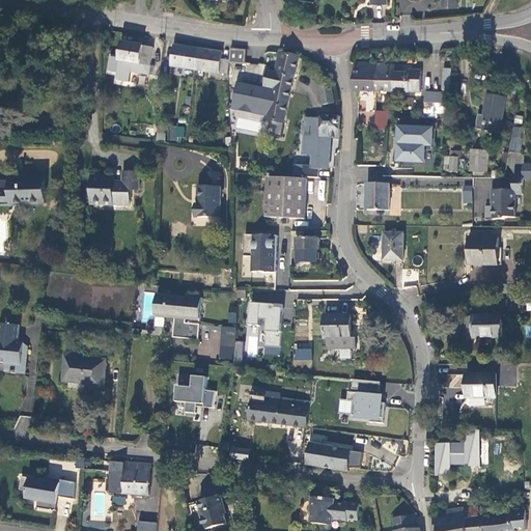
[(155,48),(123,44),(119,71),(154,76),(155,66),(151,66),(155,48)]
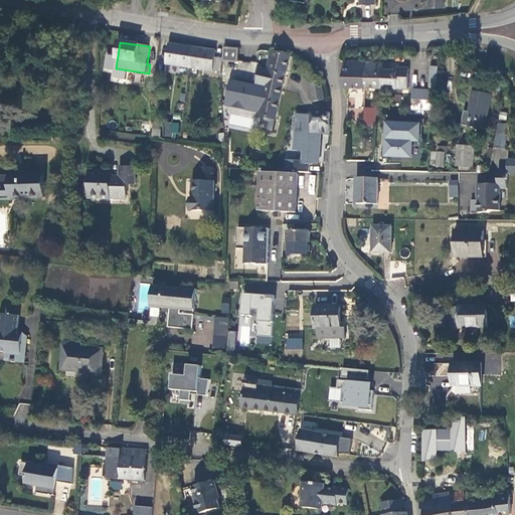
[(216,50),(170,44),(167,64),(220,72),(222,58),(215,57),(216,50)]
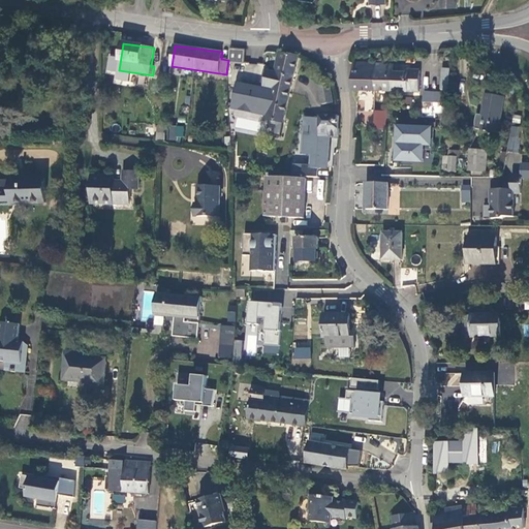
[(289,91),(299,56),(280,53),(275,72),(271,87),(289,91)]
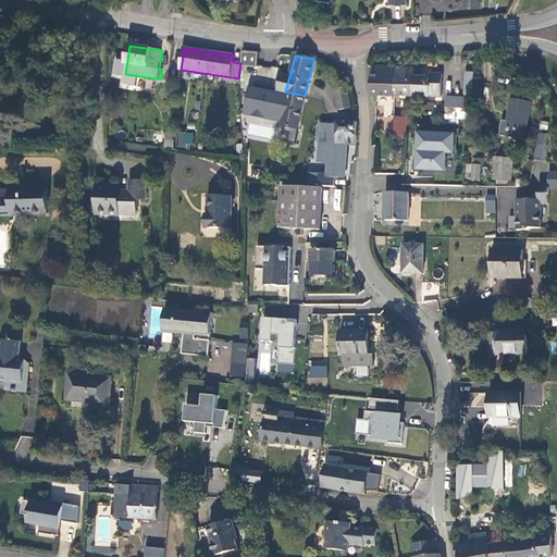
[(371,95),(391,96),(391,66),(372,65),(371,95)]
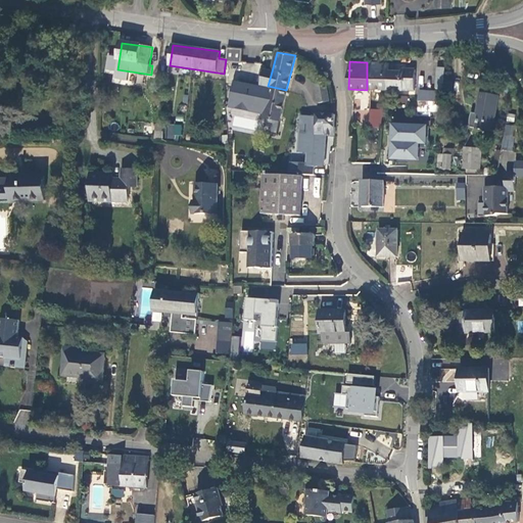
[(370,90),(387,91),(388,72),(388,64),(367,62),(367,90),(370,90)]
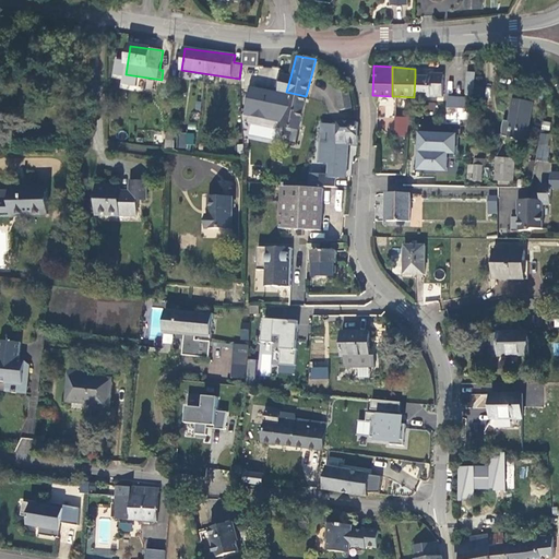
[(465,94),(475,95),(476,72),(466,72),(465,94)]
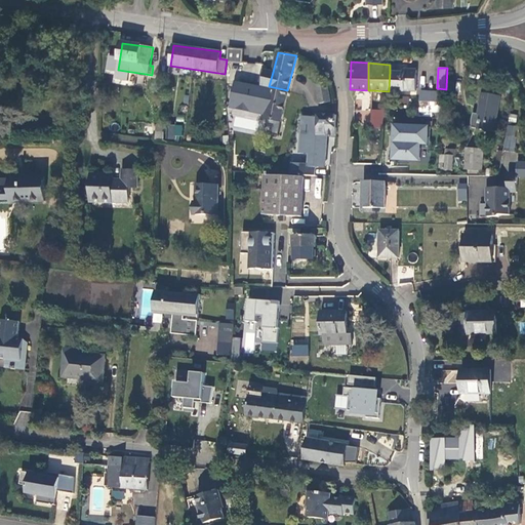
[(404,73),(390,72),(389,91),(415,91),(416,70),(404,70),(404,73)]
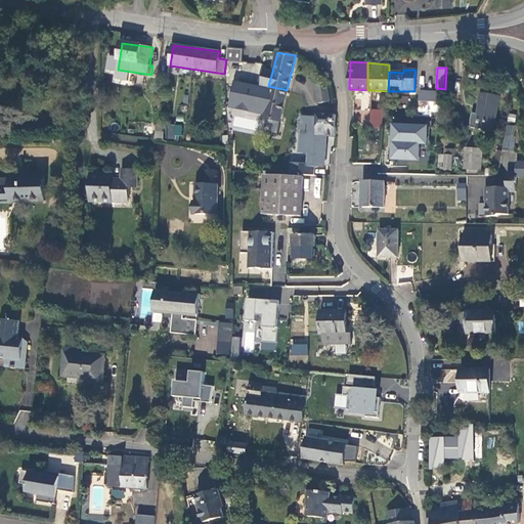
[(268,86),(272,72),(264,71),(261,85),(268,86)]
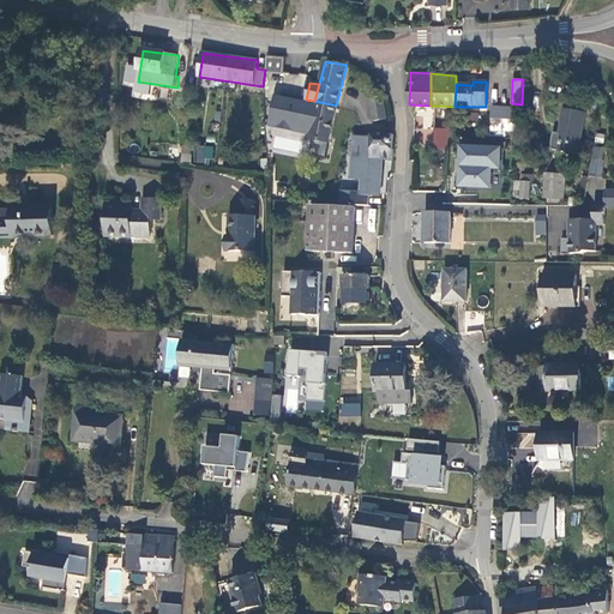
[(386,119),(383,98),(371,100),(374,121),(386,119)]
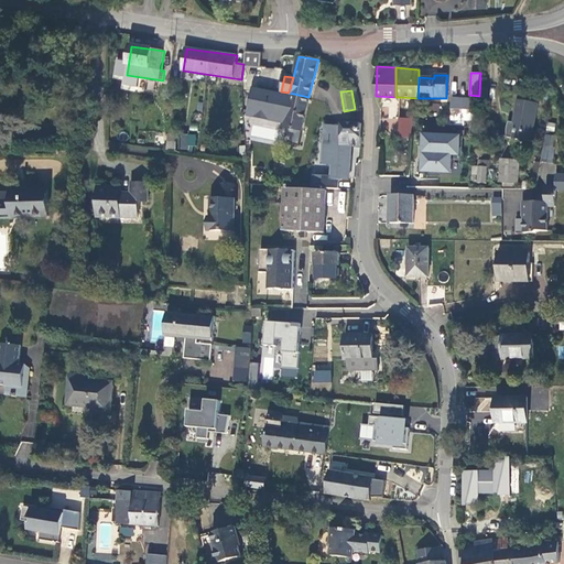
[(303,129),(308,97),(289,93),(282,128),(302,132),(303,129)]
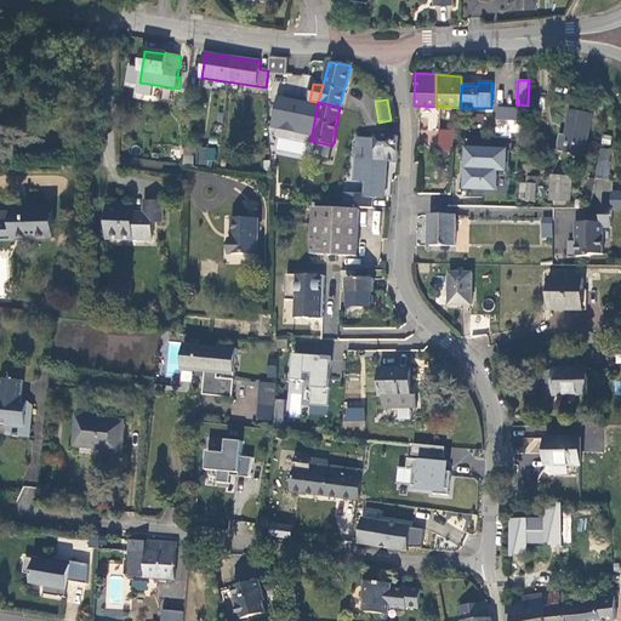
[(497,108),(497,120),(527,123),(528,109),(497,108)]
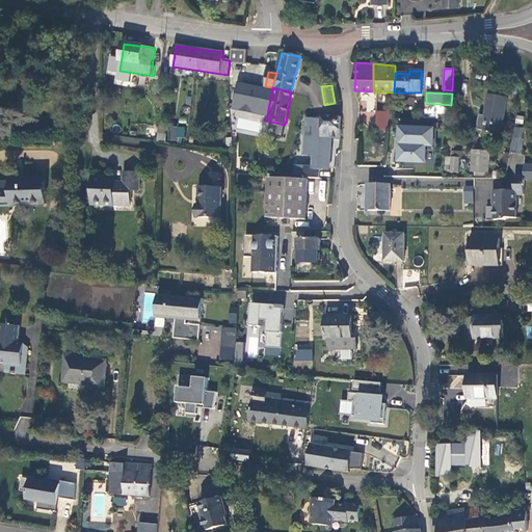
[(479,130),(493,132),(494,126),(503,128),(508,98),(488,95),(486,110),(488,110),(487,116),(480,114),(478,124),(479,130)]
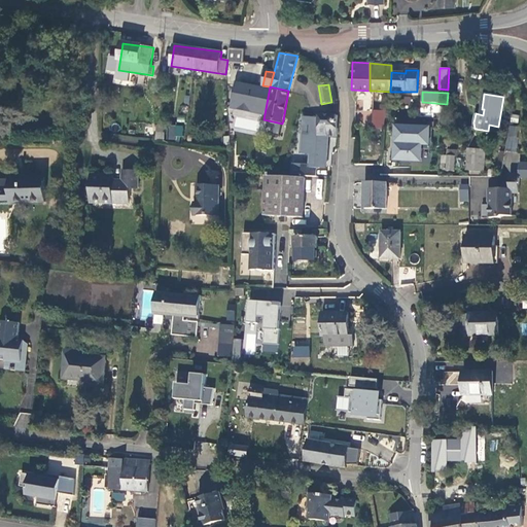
[(421,112),(446,113),(447,104),(422,102),(421,112)]
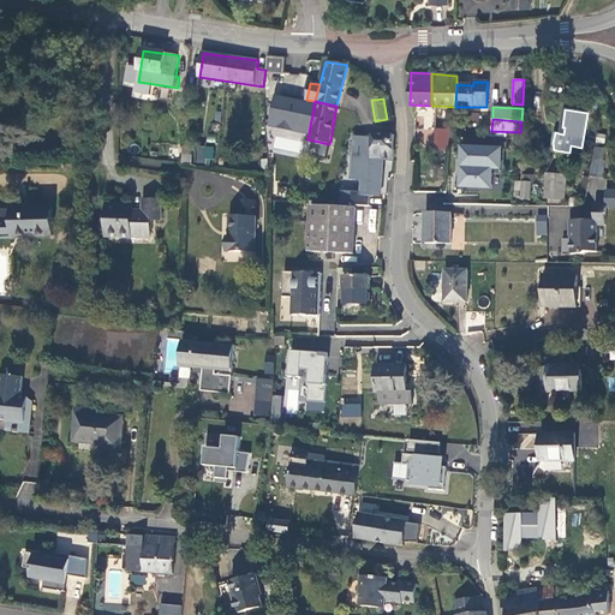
[(434,149),(449,150),(451,130),(435,130),(434,129),(434,149)]
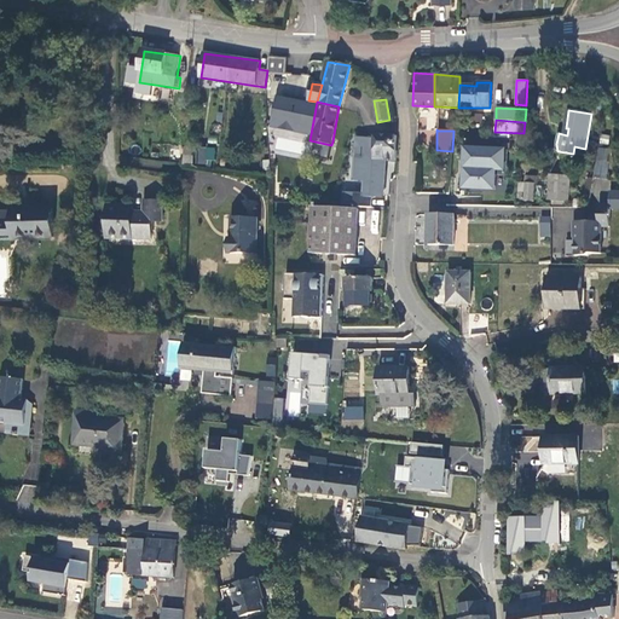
[(375,138),(359,137),(357,178),(369,178),(369,194),(383,194),(385,160),(388,160),(397,161),(397,150),(395,150),(395,136),(375,134),(375,138)]
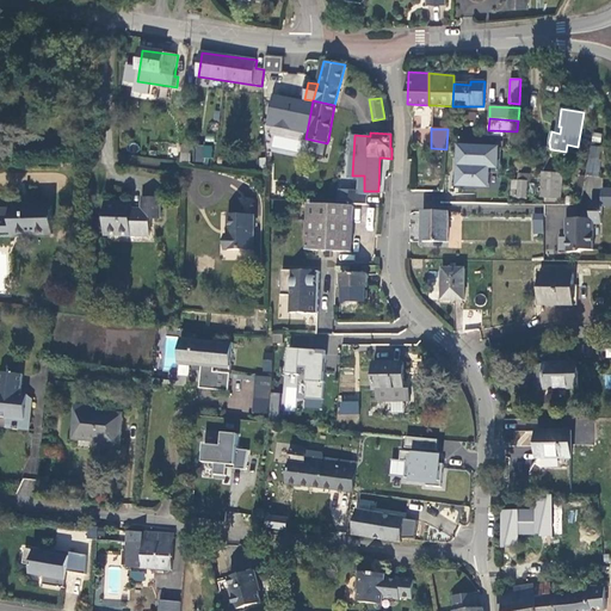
[(196,143),(193,161),(210,162),(213,146),(196,143)]
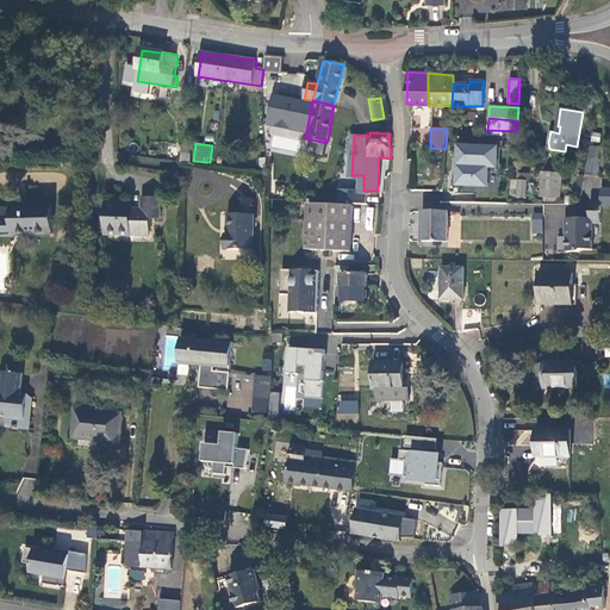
[(583,173),(596,175),(602,147),(589,144),(583,173)]
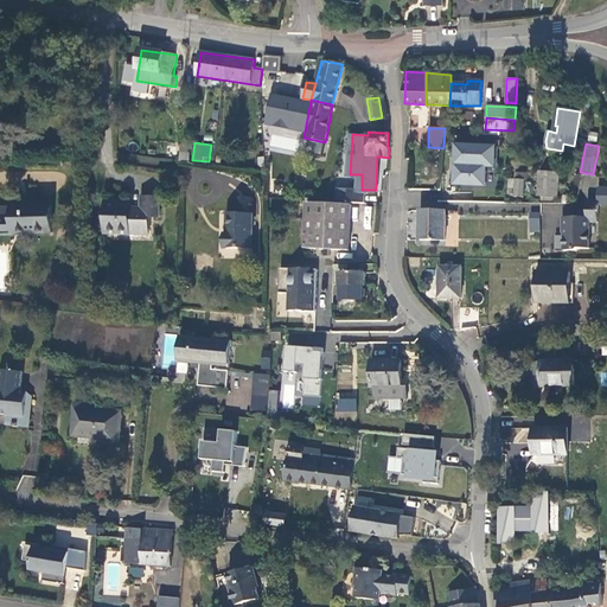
[(181,145),(181,161),(191,163),(191,145),(181,145)]
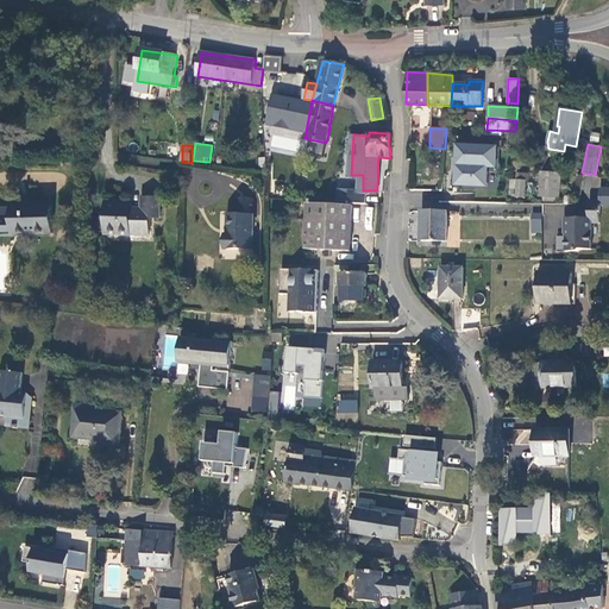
[(459,146),(458,161),(456,161),(456,170),(458,170),(457,184),(488,186),(488,169),(485,169),(485,163),(497,164),(497,148),(459,146)]
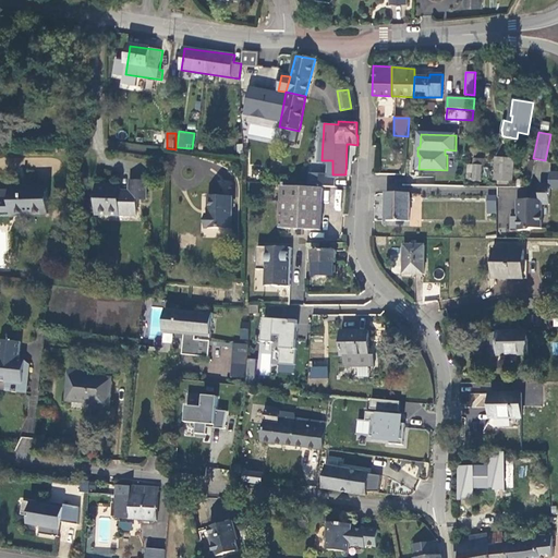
[(494,181),(513,182),(516,159),(496,158),(494,181)]
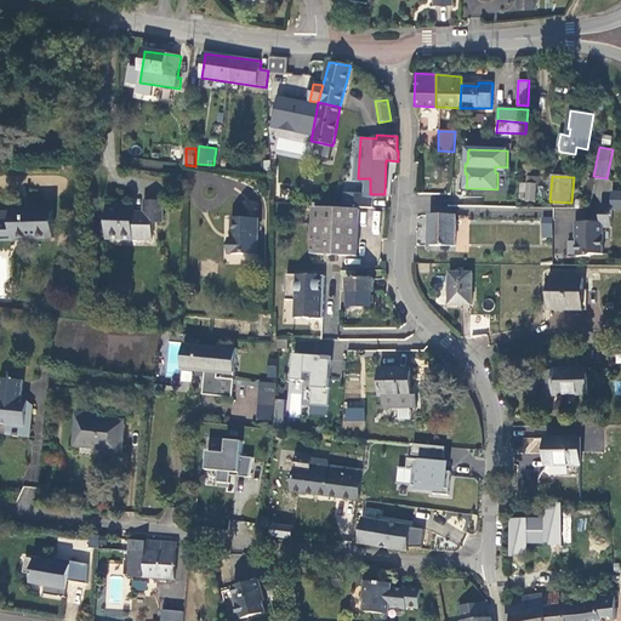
[(535,203),(537,184),(528,183),(527,201),(535,203)]
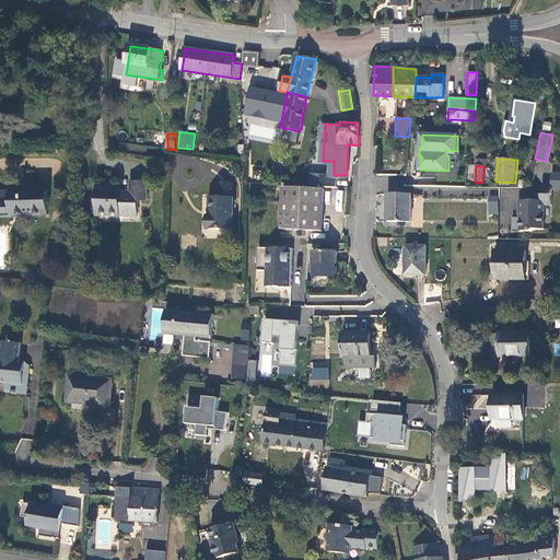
[(322,178),(313,178),(312,186),(321,187),(337,187),(338,187),(339,178),(328,177),(328,175),(323,174),(322,178)]
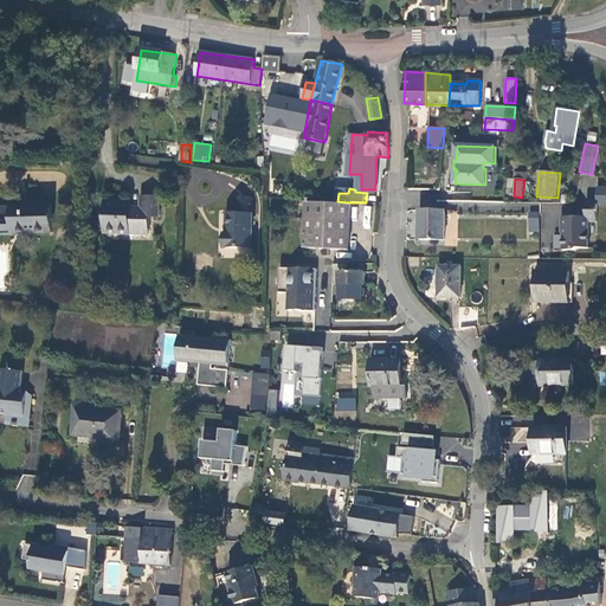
[(130,201),(105,201),(105,233),(149,234),(150,217),(160,217),(160,198),(142,197),(142,207),(131,207),(130,201)]
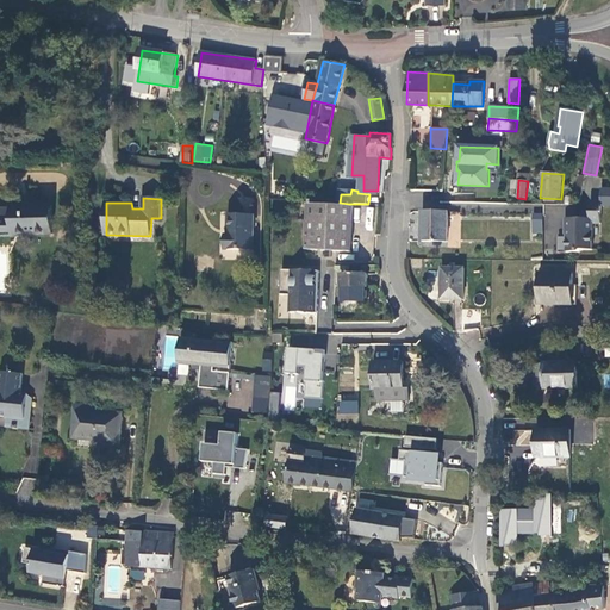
[(322,204),(309,204),(306,250),(317,250),(322,204)]
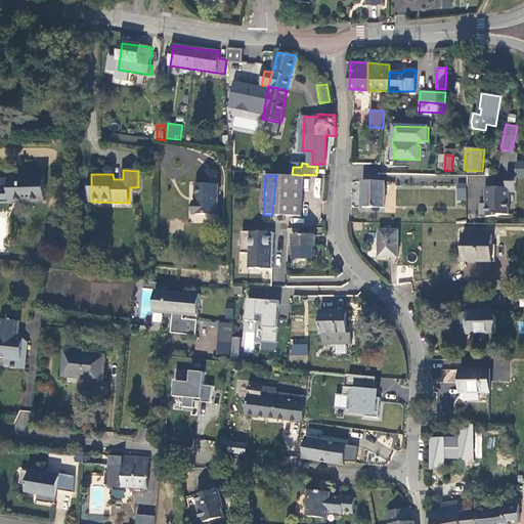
[(290,176),(276,175),(272,215),(289,216),(290,176)]
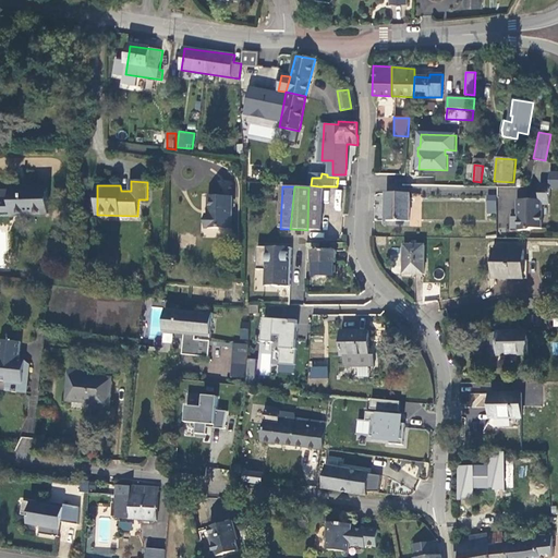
[(48,187),(11,189),(11,191),(0,191),(0,216),(13,216),(13,211),(27,211),(27,215),(49,214),(48,187)]
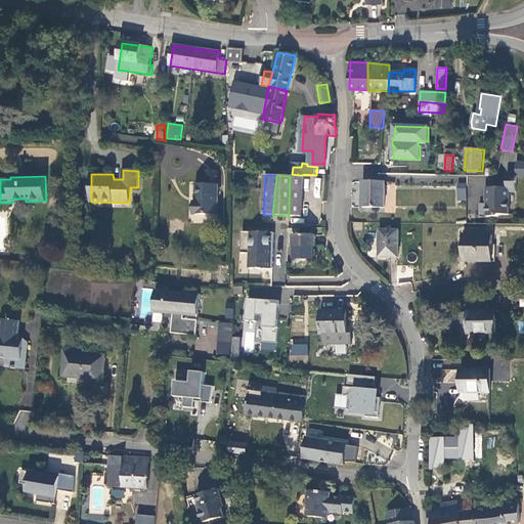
[(304,177),(290,176),(289,216),(302,217),(304,177)]
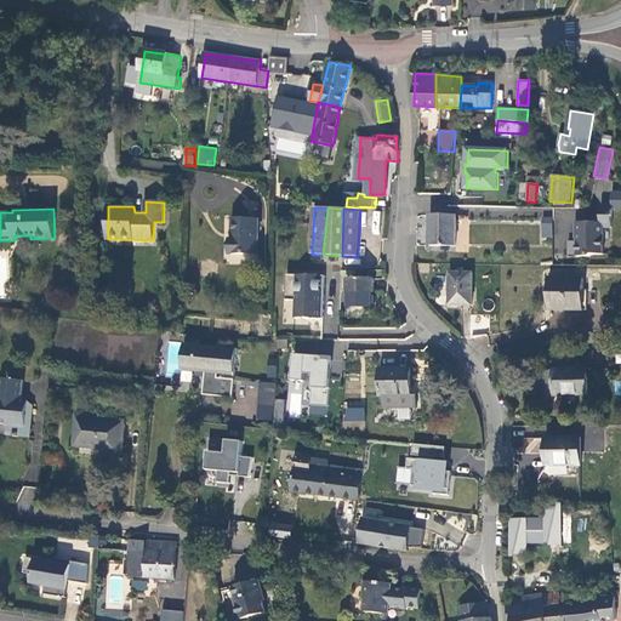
[(591,222),(574,221),(574,235),(576,235),(576,256),(588,257),(591,254),(602,254),(602,226),(609,226),(609,209),(600,209),(600,214),(596,214),(593,216),(591,216),(591,222)]
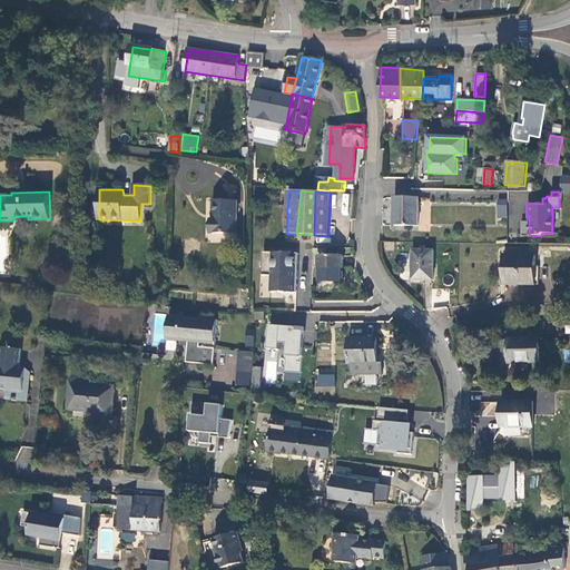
[(419,226),(420,198),(394,197),(394,225),(419,226)]
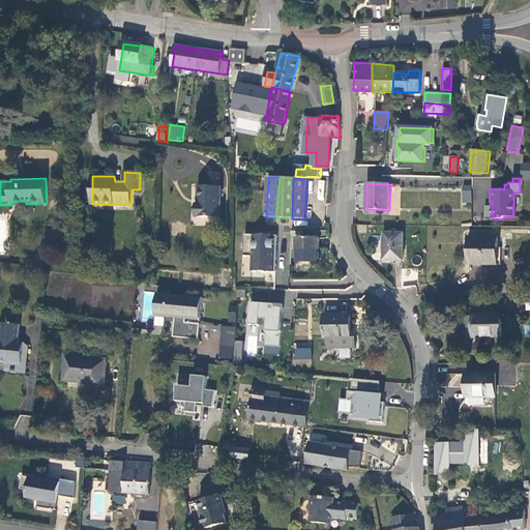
[(221,217),(221,187),(199,186),(198,204),(196,204),(196,216),(221,217)]
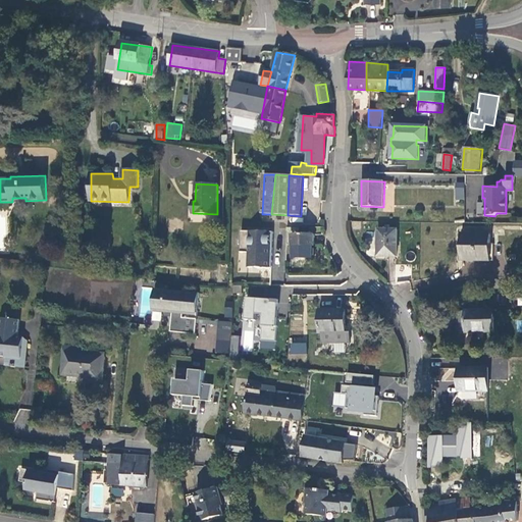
[(398,257),(398,229),(378,229),(377,257),(398,257)]
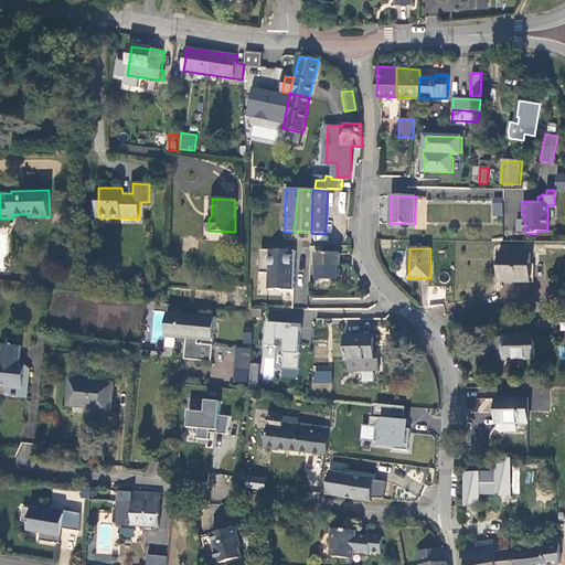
[(297,252),(263,251),(262,275),(272,275),(272,290),(297,291),(297,252)]
